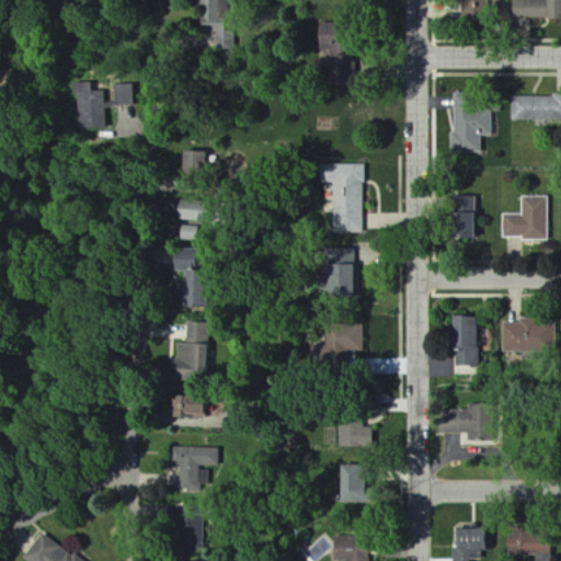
[(199,0),(199,6),(210,6),(209,24),(225,24),(225,0),(199,0)]
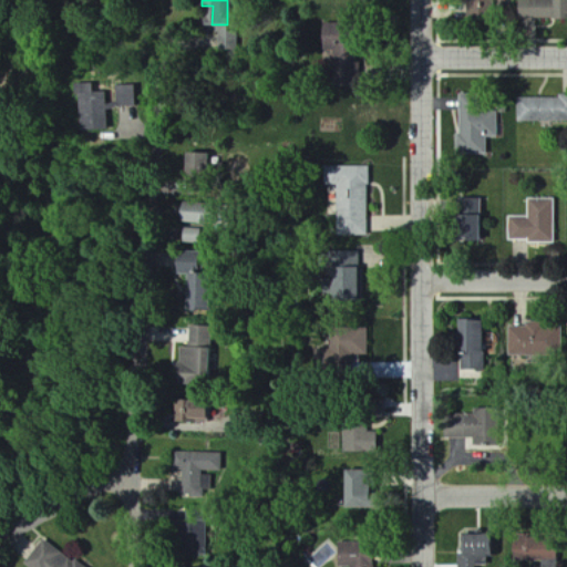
[(566,0),(516,0),(516,19),(566,19),(566,0)]
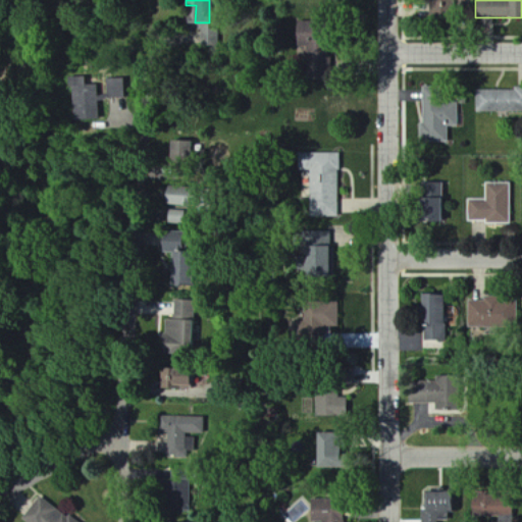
[(445,6),(429,5),(428,17),(444,17),(445,6)]
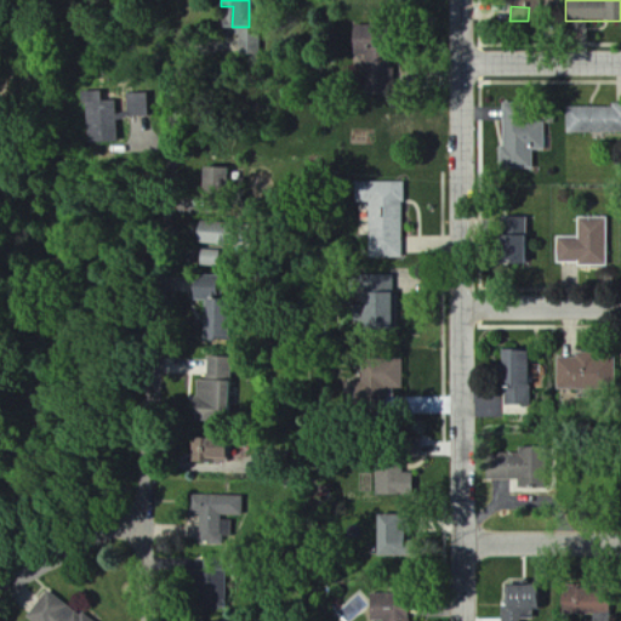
[(113,101),(113,92),(96,92),(93,144),(124,144),(126,102),(113,101)]
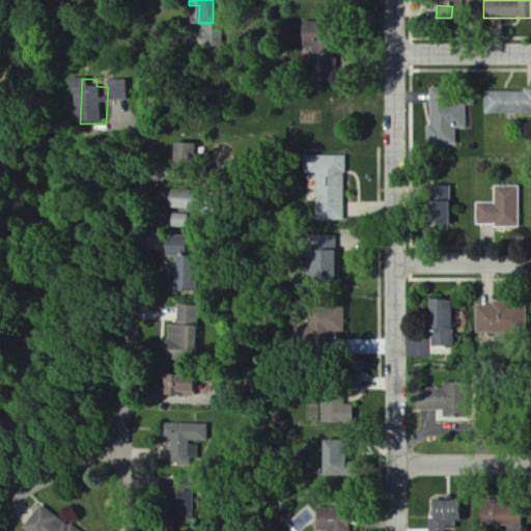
[(115,81),(116,101),(135,100),(134,80),(115,81)]
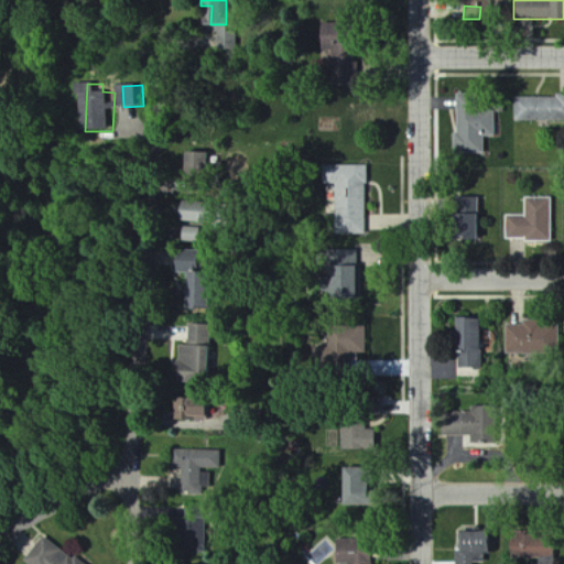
[(563,97),(514,97),(514,121),(563,121),(563,97)]
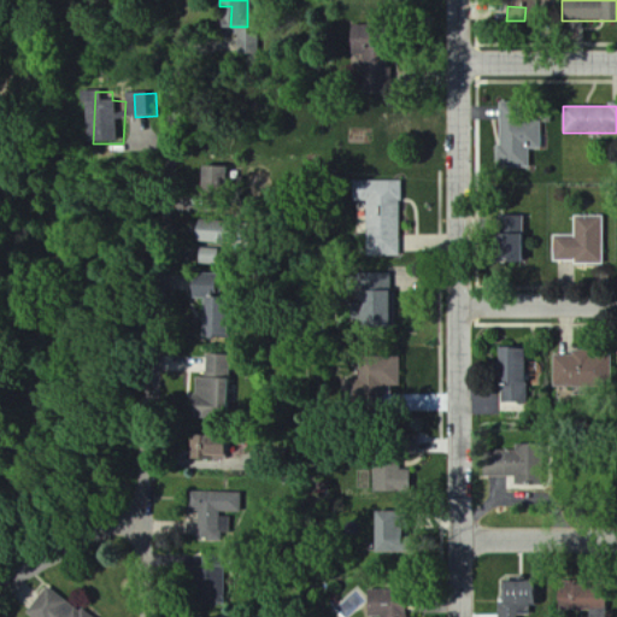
[(541,122),(500,122),(500,146),(494,146),(495,169),(529,169),(529,150),(541,150),(541,122)]
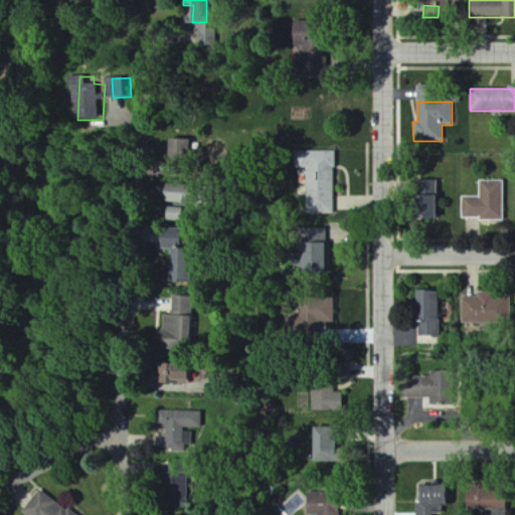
[(197,141),(178,140),(177,166),(196,167),(197,141)]
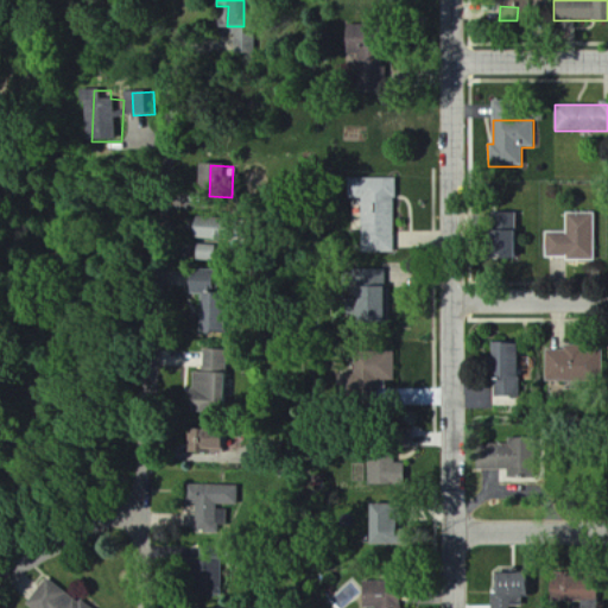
[(393,178),(348,179),(348,200),(360,198),(361,253),(394,253),(393,178)]
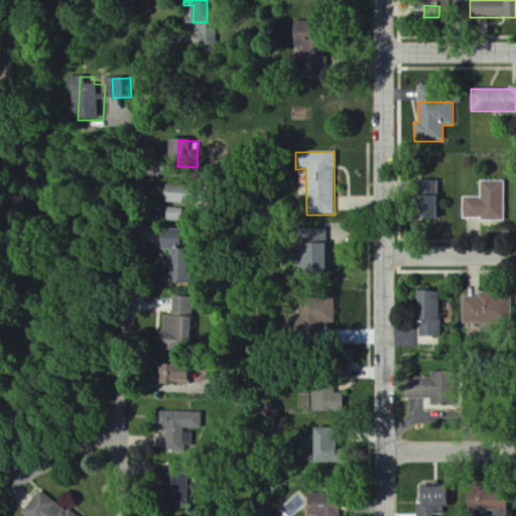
[(416,181),(417,220),(437,220),(437,181),(416,181)]
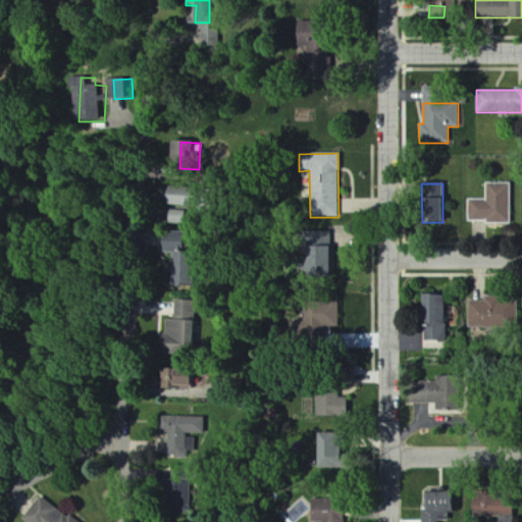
[(469,222),(509,223),(510,185),(487,184),(486,201),(470,200),(469,222)]
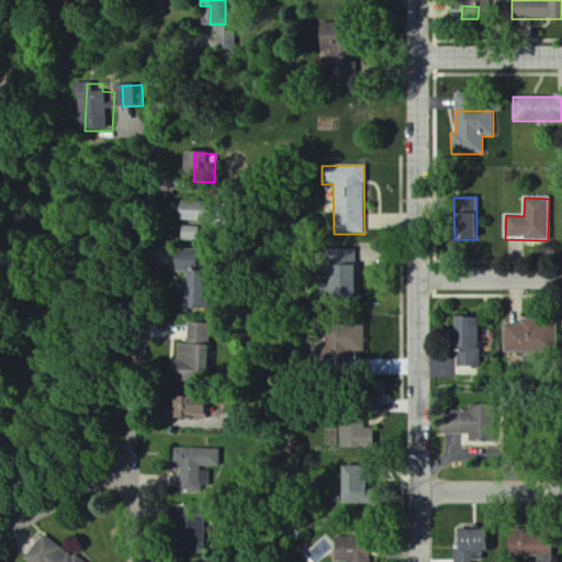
[(232,224),(232,203),(183,202),(183,223),(232,224)]
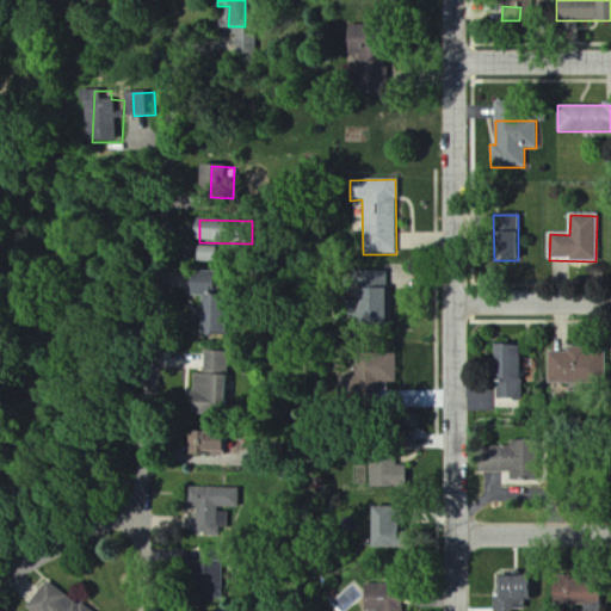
[(199,263),(220,264),(220,248),(201,248),(199,263)]
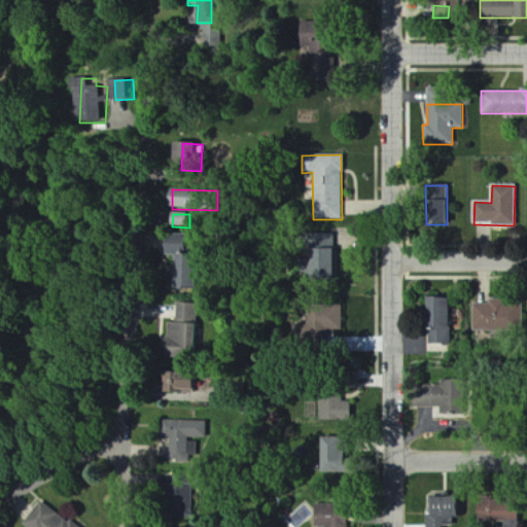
[(314,234),(313,247),(331,248),(332,235),(314,234)]
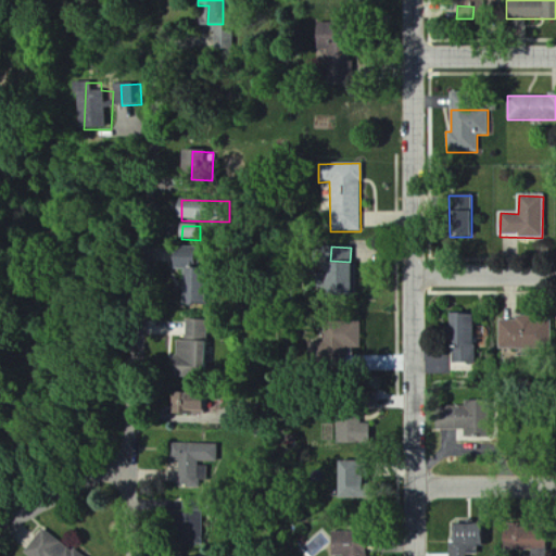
[(214,270),(202,270),(202,248),(179,248),(179,270),(190,270),(190,305),(214,305),(214,270)]
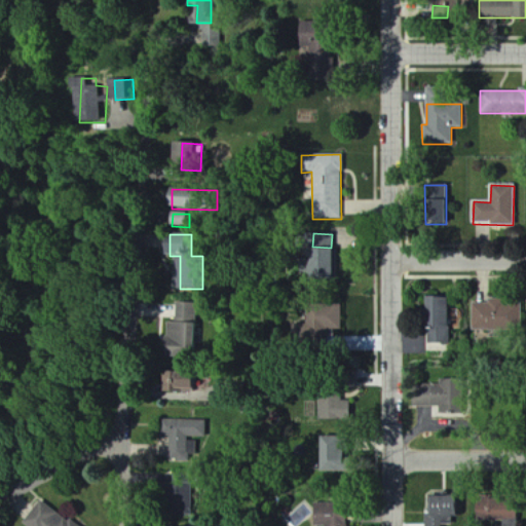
[(449,344),(449,327),(445,327),(445,299),(422,298),(421,330),(426,330),(426,344),(449,344)]
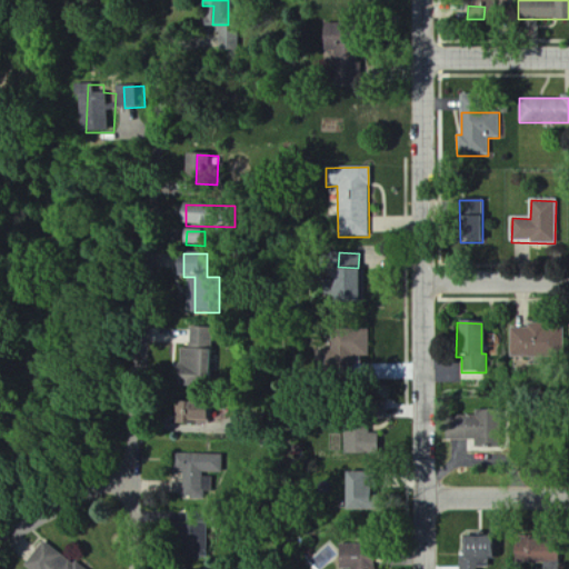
[(510,328),(510,357),(562,356),(561,327),(510,328)]
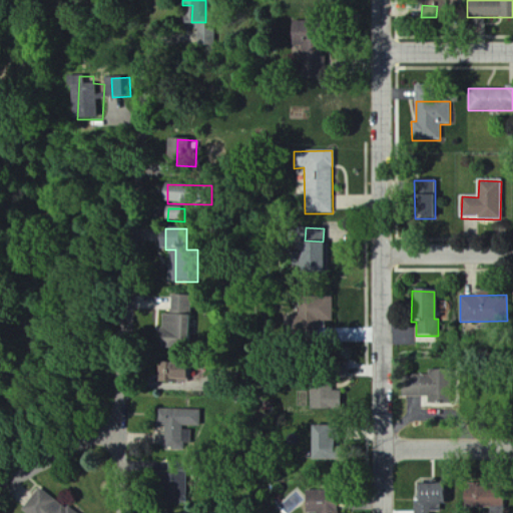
[(197,296),(176,296),(175,316),(168,315),(167,343),(195,343),(197,296)]
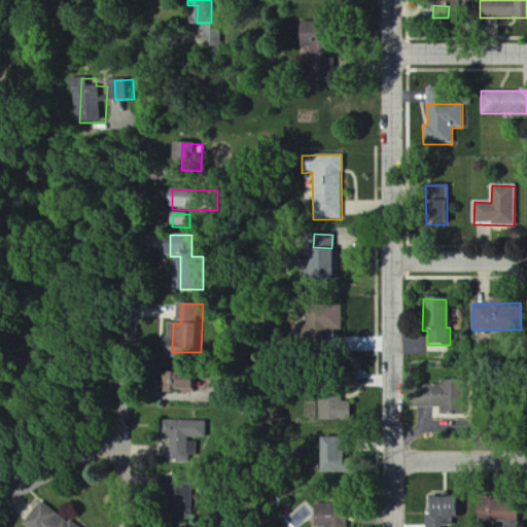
[(341,331),(341,306),(306,306),(305,330),(341,331)]
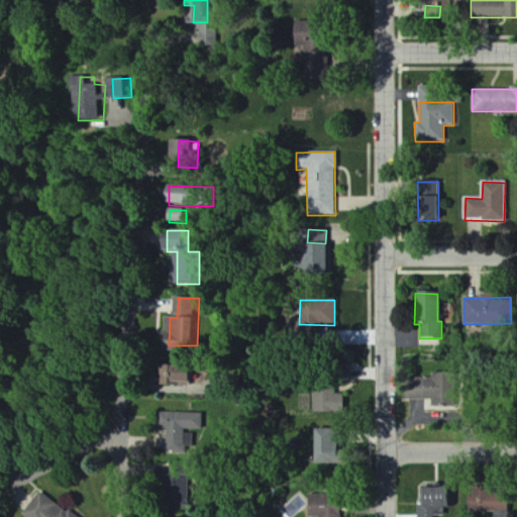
[(377,345),(377,331),(331,332),(331,346),(377,345)]
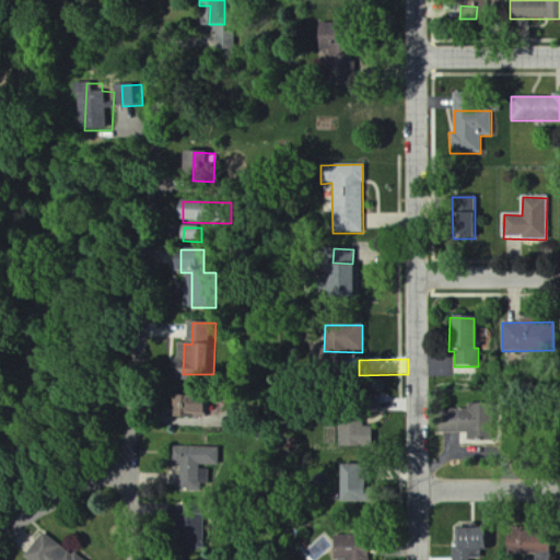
[(187,404),(199,405),(198,415),(214,417),(217,399),(188,396),(187,404)]
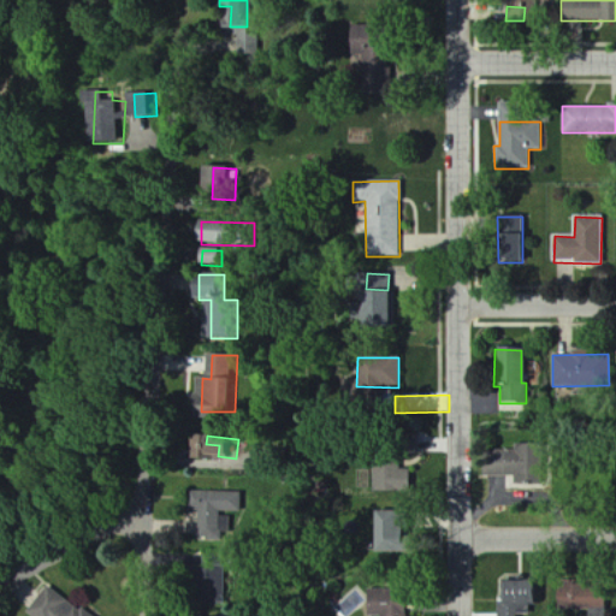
[(514,477),(514,485),(533,485),(532,450),(480,451),(481,477),(514,477)]
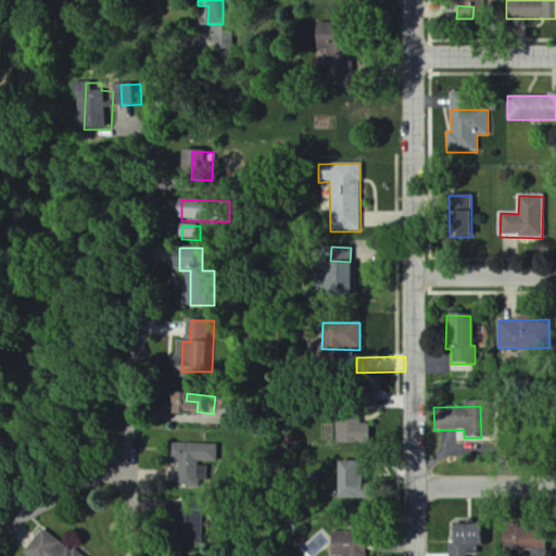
[(335,443),(368,444),(368,425),(359,425),(359,418),(336,418),(335,443)]
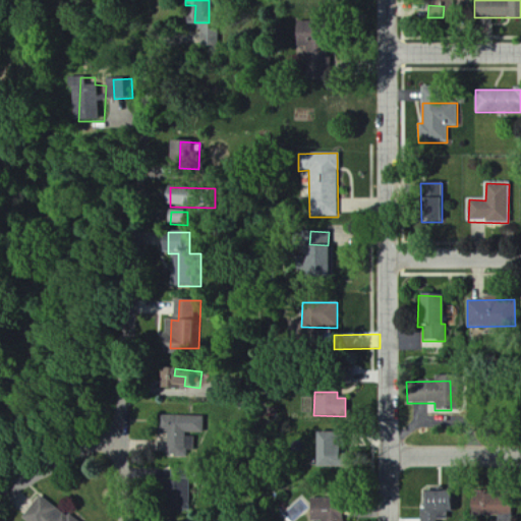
[(209,417),(169,416),(168,435),(173,435),(173,457),(191,458),(192,451),(197,451),(198,435),(208,435),(209,417)]
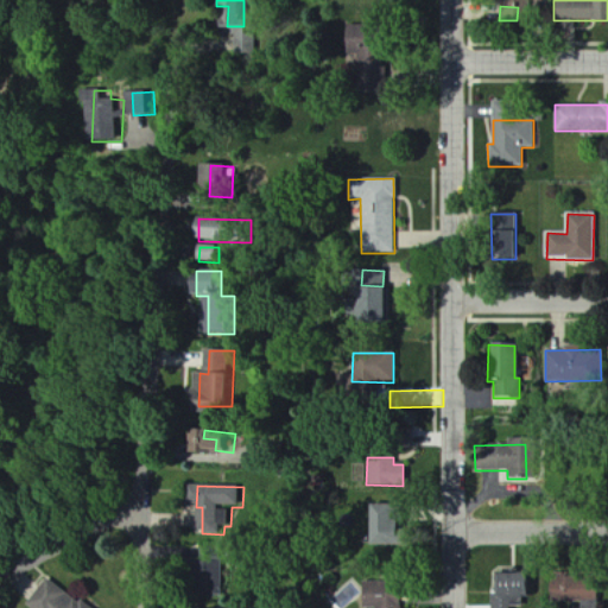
[(391,546),(392,521),(373,521),(372,545),(391,546)]
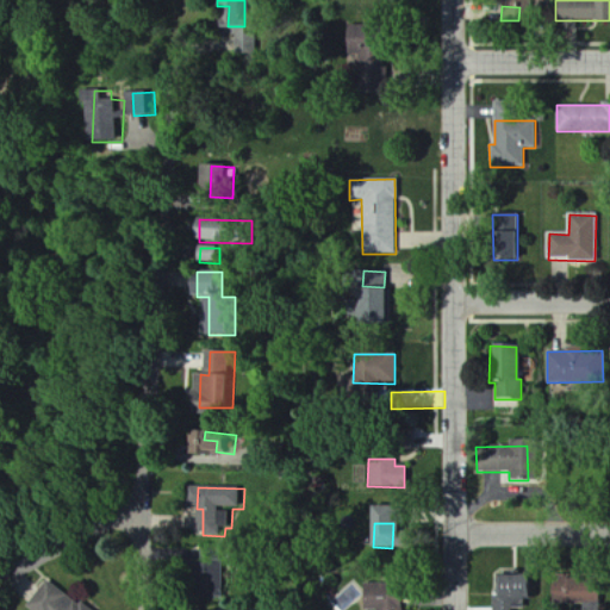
[(495,576),(492,609),(510,609),(511,608),(523,609),(523,599),(530,599),(531,577),(495,576)]
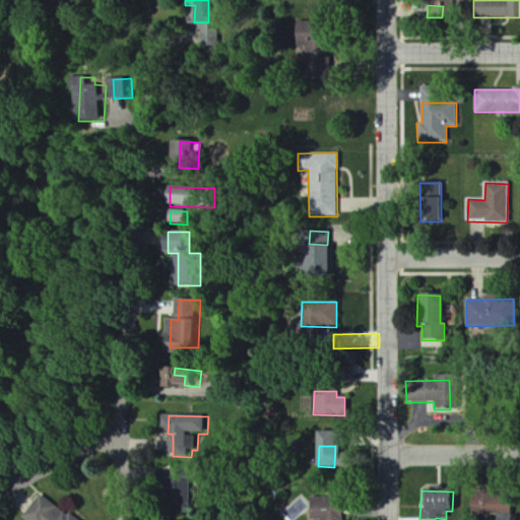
[(468,517),(495,517),(494,519),(509,519),(510,495),(469,494),(468,517)]
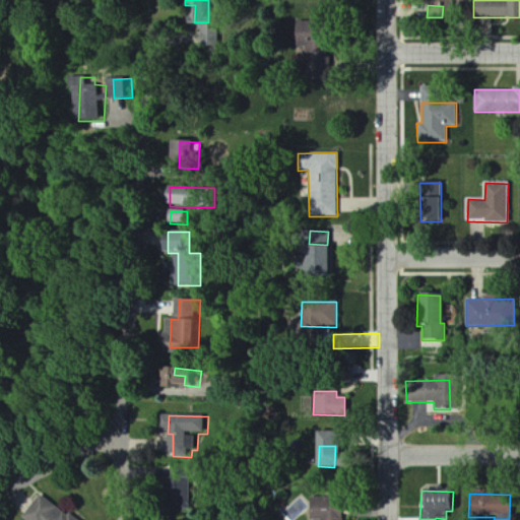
[(79,519),(44,496),(27,519),(28,519),(79,519)]
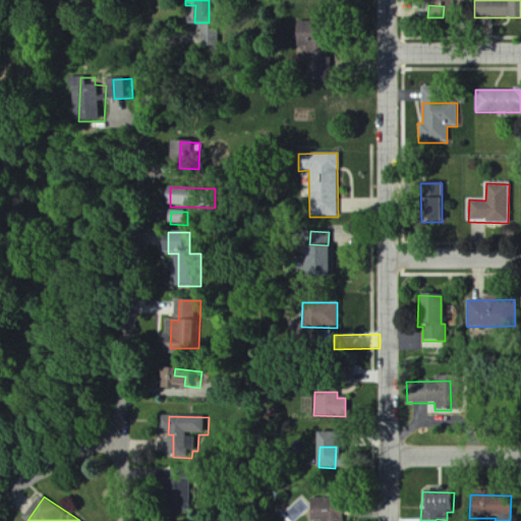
[(341,520),(341,511),(329,511),(329,500),(310,501),(310,520),(321,520),(320,520),(341,520)]
